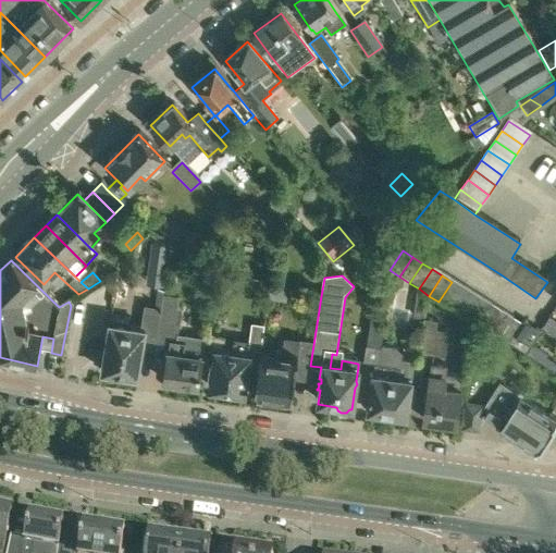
[(439,302),(448,308),(461,289),(452,282),(439,302)]
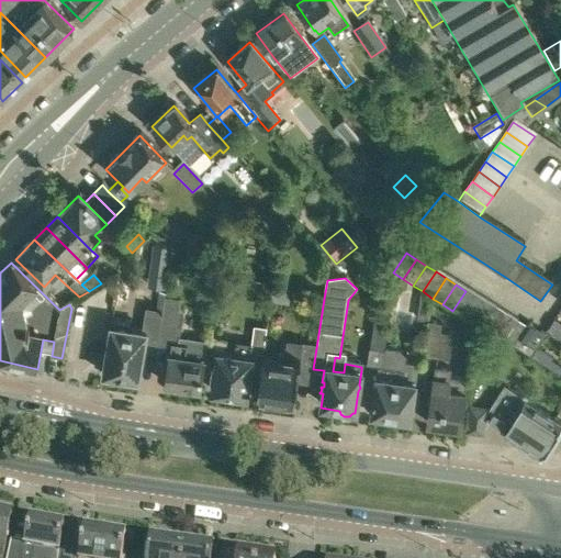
[(290,291),(273,289),(271,303),(288,305),(290,291)]
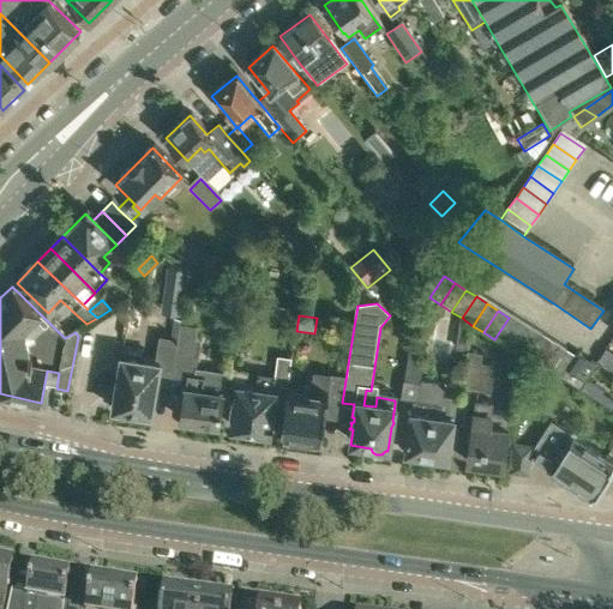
[(494,339),(506,347),(521,325),(509,318),(494,339)]
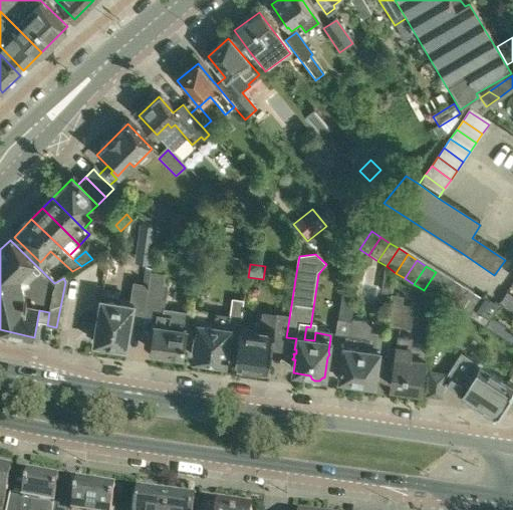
[(424,290),(433,296),(445,278),(436,272),(424,290)]
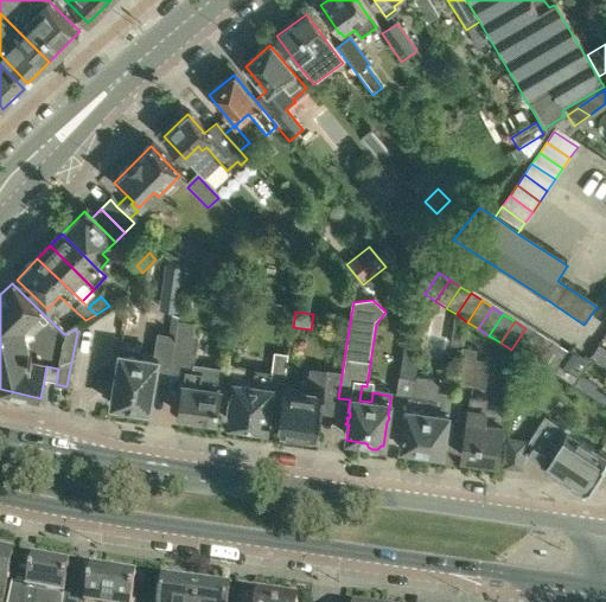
[(141,350),(134,348),(120,346),(110,408),(113,408),(113,409),(114,409),(115,412),(125,414),(127,410),(128,411),(128,410),(148,412),(155,373),(170,375),(176,339),(177,325),(171,324),(168,338),(157,335),(152,360),(140,358),(141,350)]
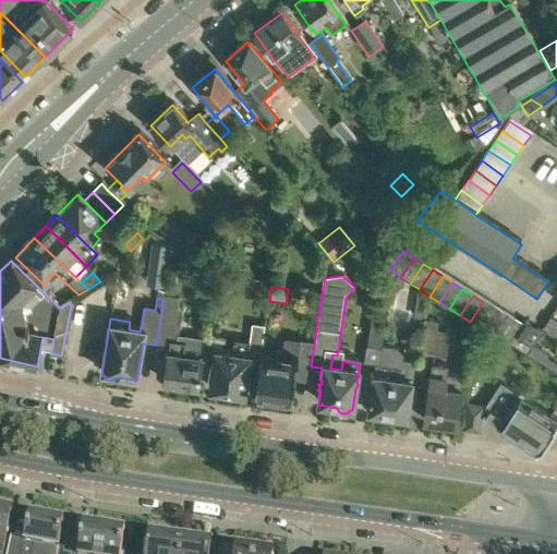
[(156,345),(168,347),(162,385),(197,389),(205,342),(185,339),(184,345),(178,344),(182,313),(177,312),(178,301),(162,299),(161,312),(156,345)]
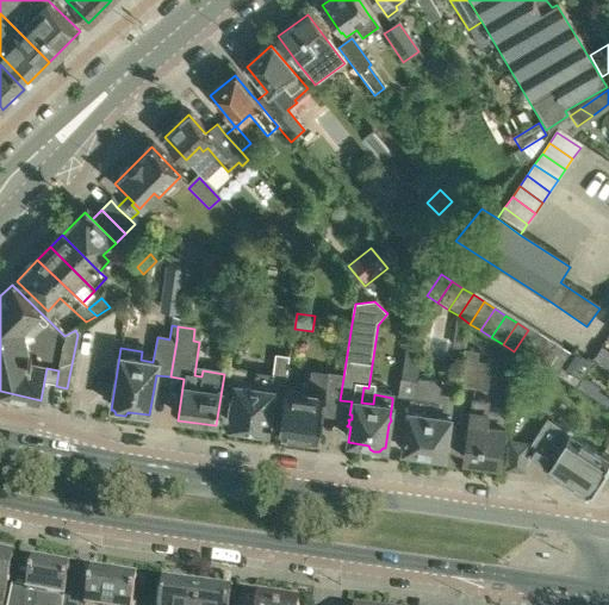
[(514,351),(524,359),(539,337),(528,330),(514,351)]
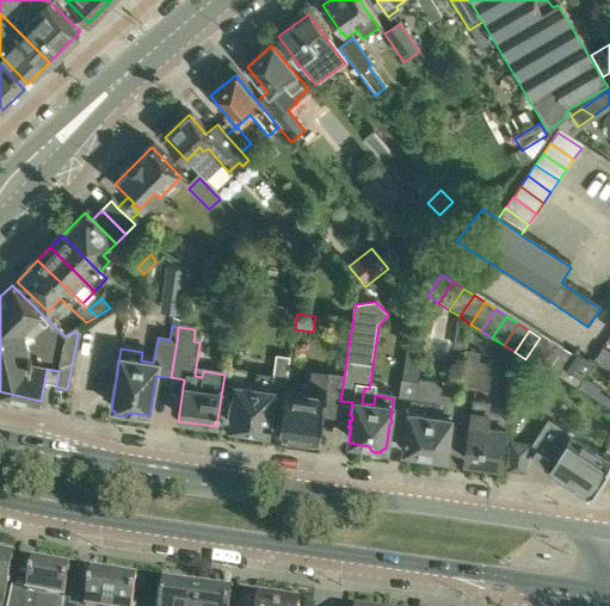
[(540,338),(525,359),(536,366),(550,345),(540,338)]
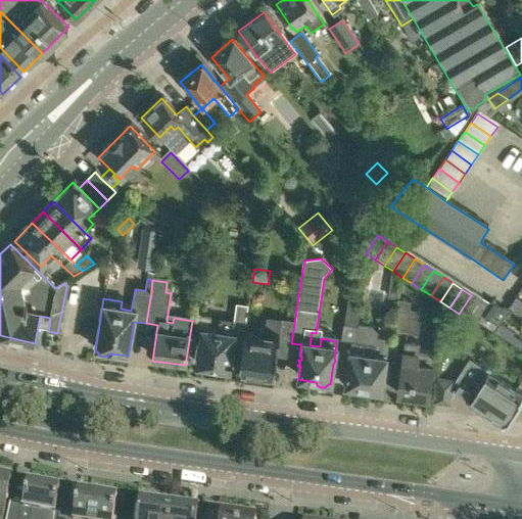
[(459,314),(468,320),(480,301),(471,295),(459,314)]
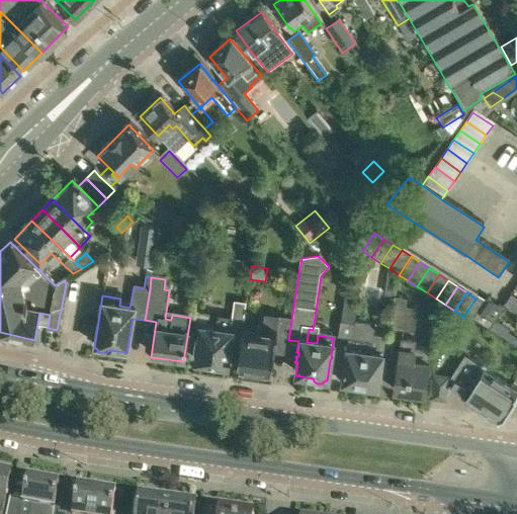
[(353,326),(357,295),(344,293),(340,324),(353,326)]
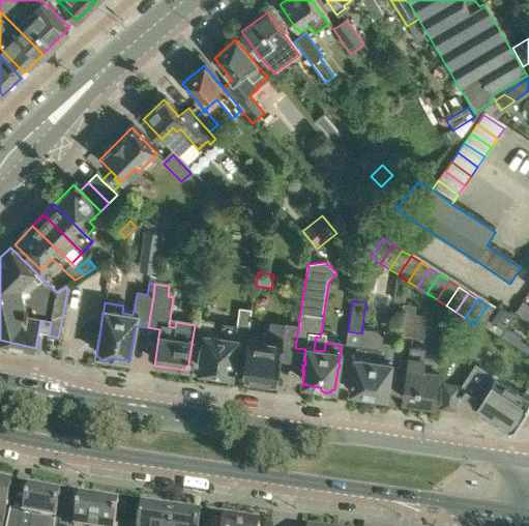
[(420,340),(423,319),(413,318),(415,308),(402,305),(397,337),(420,340)]
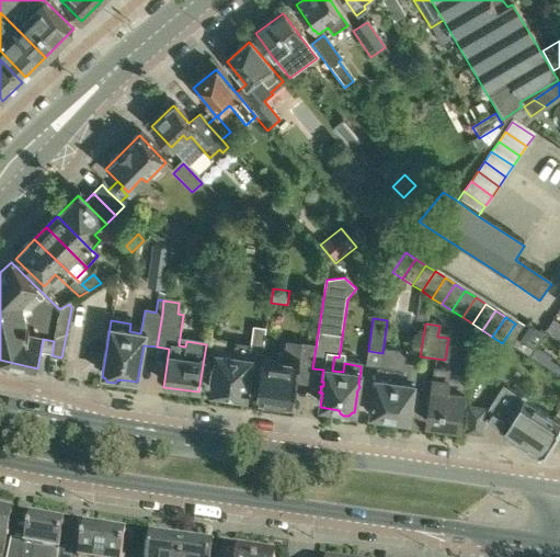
[(502,343),(512,350),(525,330),(515,324),(502,343)]
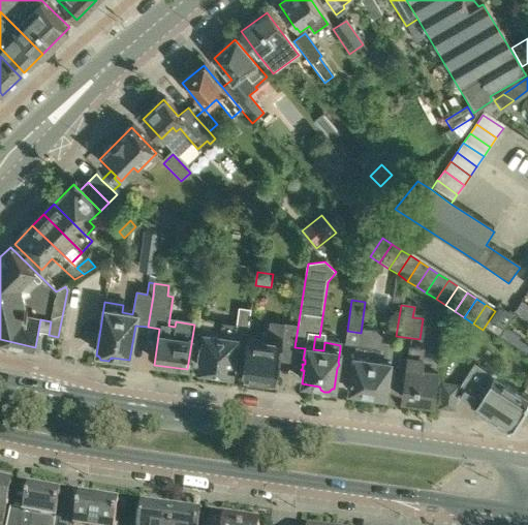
[(495,311),(483,330),(498,339),(511,317),(497,308),(495,311)]
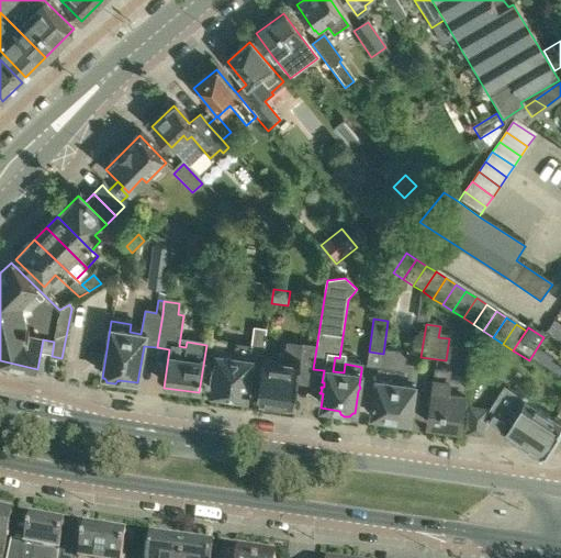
[(262,356),(250,354),(251,348),(236,346),(234,357),(224,356),(226,343),(214,341),(212,355),(216,355),(214,369),(212,368),(211,381),(213,382),(211,394),(229,397),(232,400),(239,401),(242,399),(246,399),(246,398),(256,399),(261,359),(262,356)]
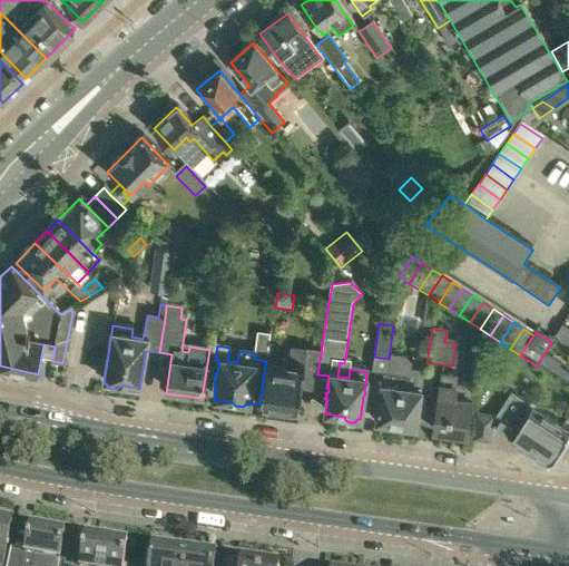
[(317,379),(317,374),(321,353),(292,350),(291,355),(285,354),(283,367),(265,364),(260,405),(262,406),(261,410),(278,412),(280,409),(297,412),(298,402),(301,390),(315,391),(317,379)]
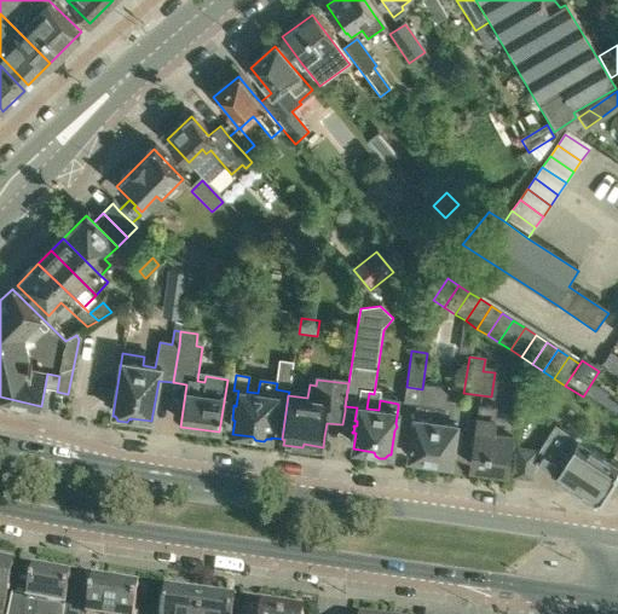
[(415,406),(408,459),(451,467),(461,405),(445,403),(448,391),(425,387),(422,407),(415,406)]
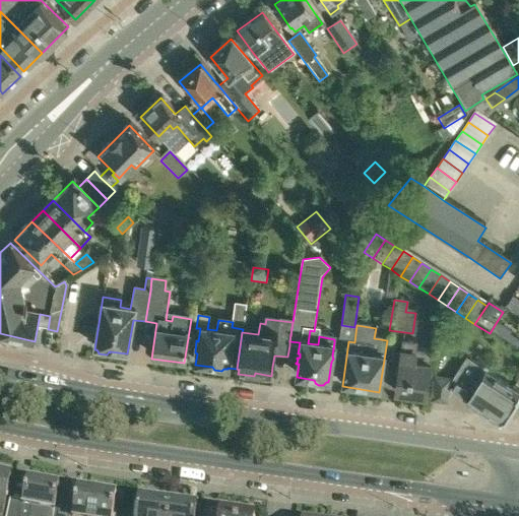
[(401,343),(399,356),(397,369),(397,370),(398,370),(397,377),(396,377),(396,378),(394,394),(395,394),(424,398),(424,399),(426,399),(430,367),(432,356),(415,353),(416,345),(401,343)]
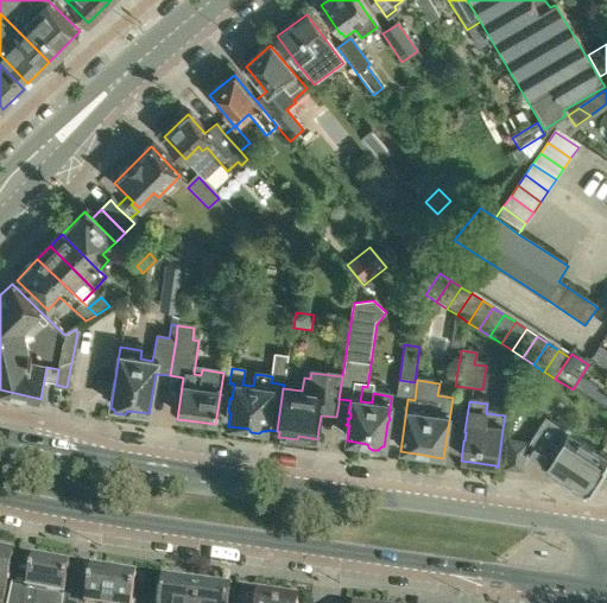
[(585,495),(606,462),(606,461),(550,424),(528,457),(545,469),(585,495)]
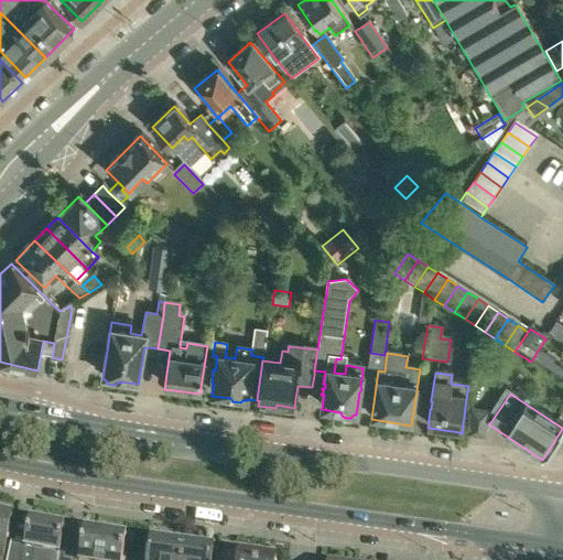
[(3,559),(4,556),(11,523),(0,519),(0,559),(3,559)]
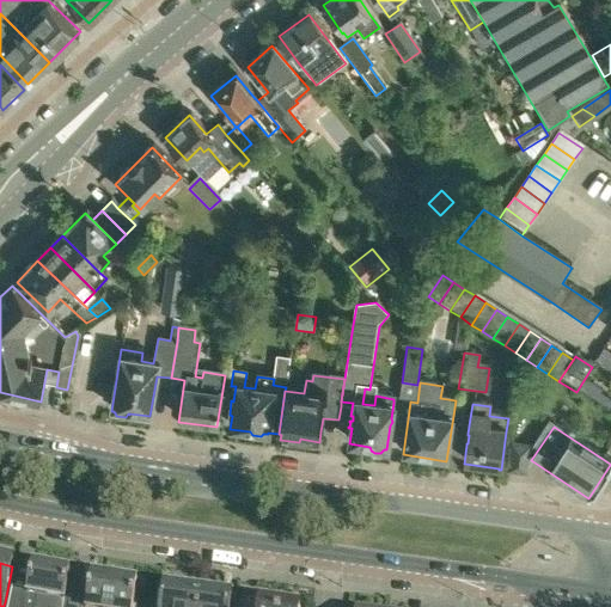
[(30,570),(28,584),(25,596),(11,594),(8,606),(62,606),(66,592),(68,577),(65,576),(65,574),(53,571),(53,574),(30,570)]
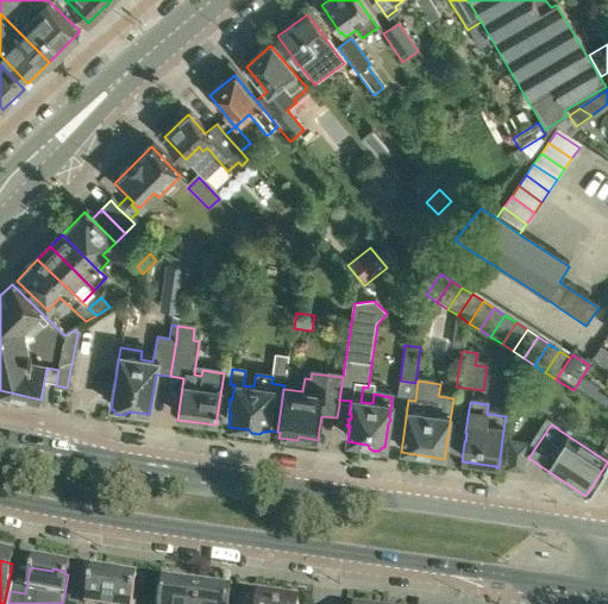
[(69,592),(68,602),(68,603),(132,603),(133,599),(136,585),(132,584),(132,582),(118,579),(117,582),(89,578),(87,596),(69,592)]
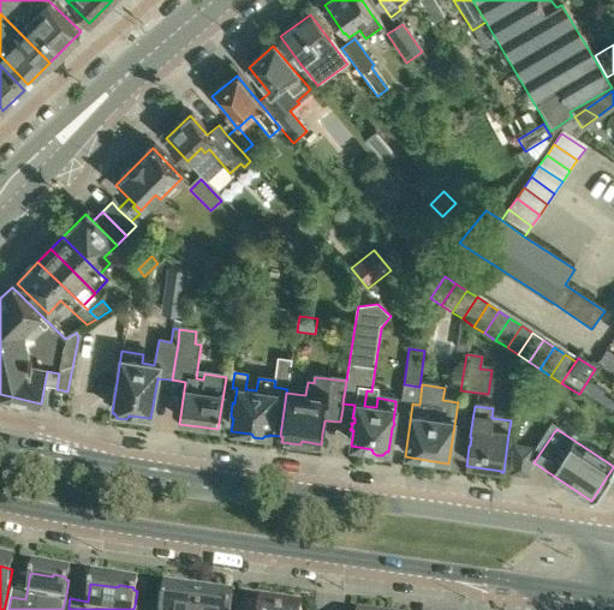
[(196,609),(198,599),(183,597),(184,592),(168,591),(167,596),(165,594),(162,609),(196,609)]
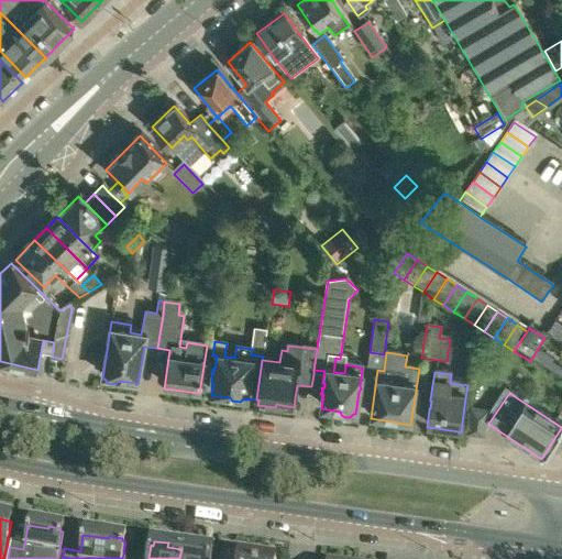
[(195,551),(182,549),(179,558),(211,558),(211,554),(208,554),(209,549),(195,547),(195,551)]
